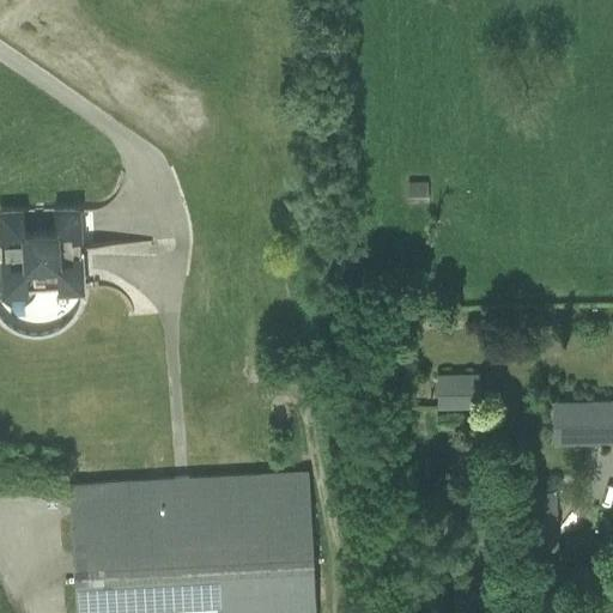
[(429,181),(407,182),(408,202),(429,202),(429,181)]
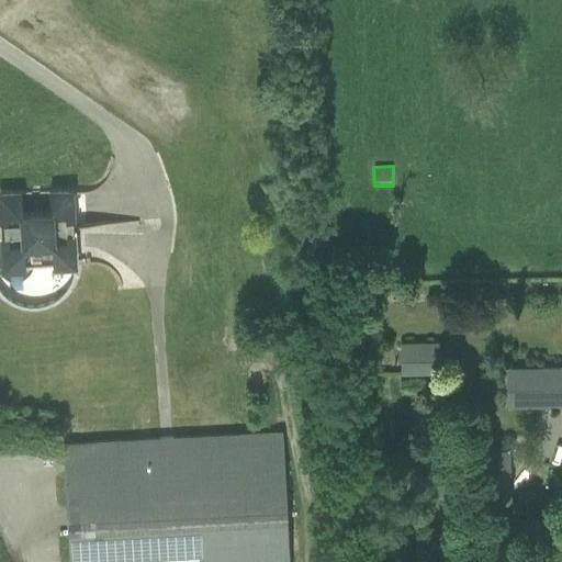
[(24,175),(23,175),(24,176),(21,180),(20,179),(19,180),(20,181),(18,186),(17,187),(18,188),(19,193),(0,193),(0,209),(1,222),(8,222),(8,224),(4,224),(6,235),(8,235),(8,237),(2,238),(3,265),(3,266),(76,262),(71,190),(53,191),(52,186),(53,186),(53,183),(52,184),(49,179),(51,179),(49,178),(48,178),(45,175),(45,173),(44,173),(43,173),(38,172),(38,171),(37,171),(37,172),(32,172),(31,171),(30,171),(30,172),(25,175),(24,175)]
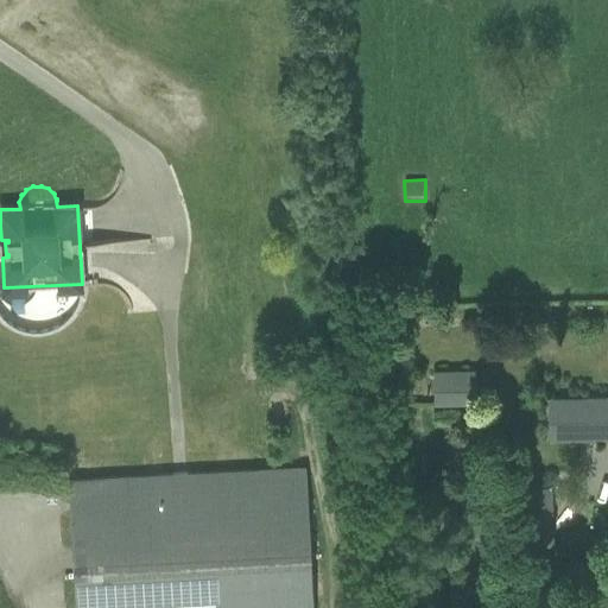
[(476,371),(432,372),(434,403),(477,401),(476,371)]
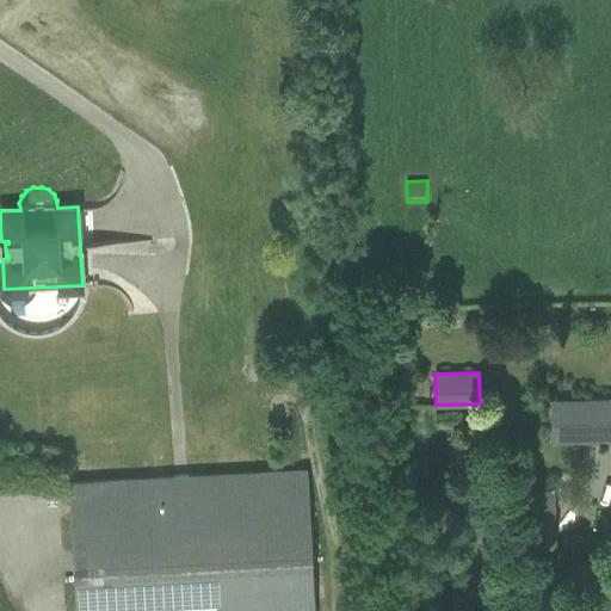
[(610,400),(551,402),(553,442),(610,439),(610,400)]
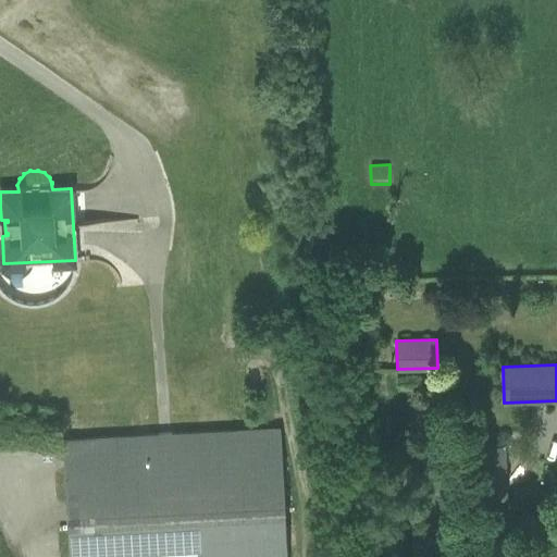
[(69,556),(286,556),(279,429),(62,441),(69,556)]
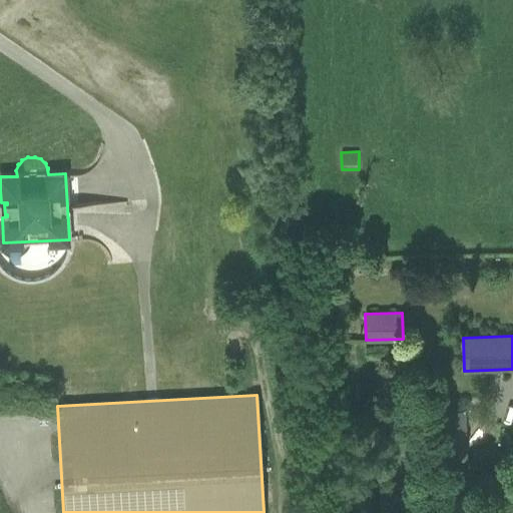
[(467,458),(466,410),(433,410),(434,460),(467,458)]
